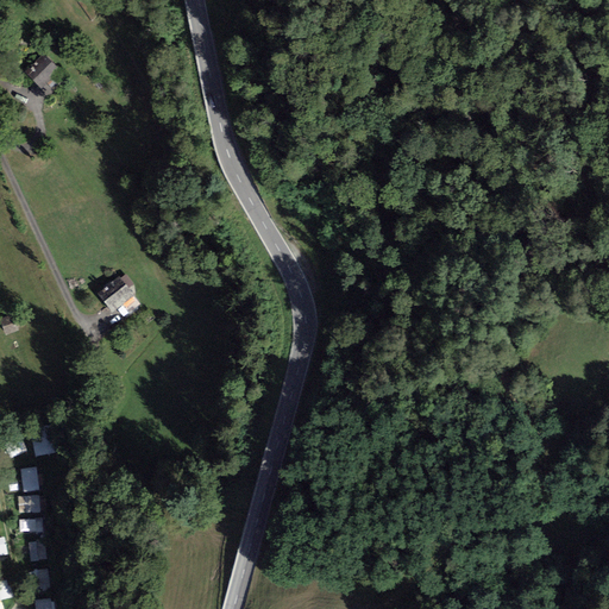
[(61,70),(43,52),(24,71),(41,89),(61,70)]
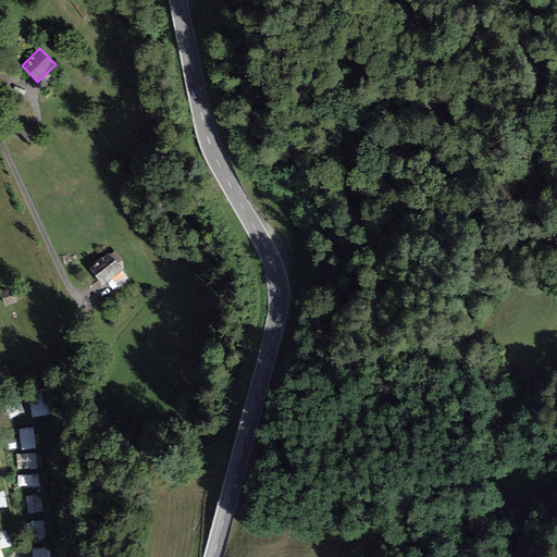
[(109,252),(89,269),(90,270),(101,287),(123,272),(118,264),(123,261),(116,250),(110,255),(109,252)]
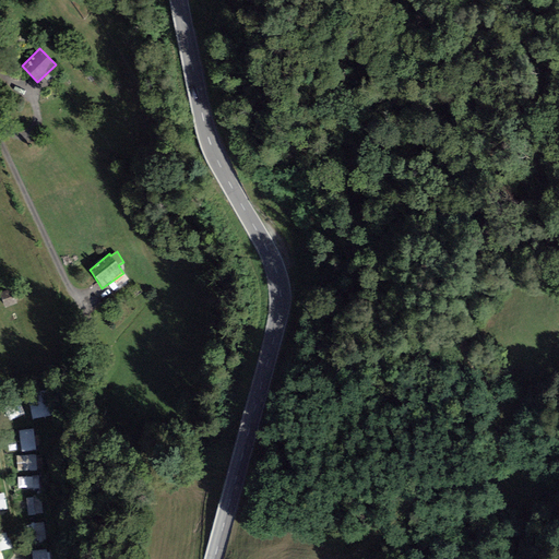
[(14,289),(0,292),(4,308),(19,305),(14,289)]
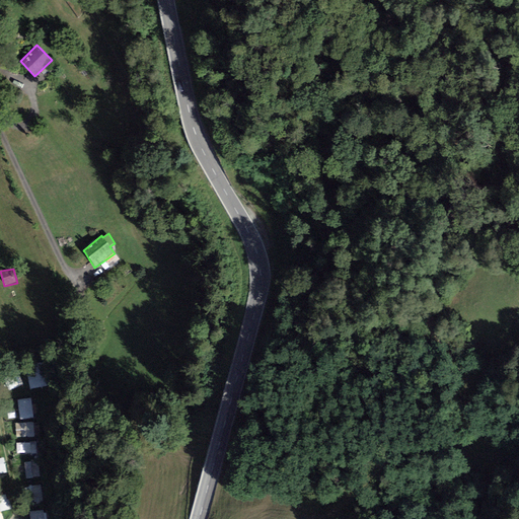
[(34,418),(33,397),(19,398),(20,418),(34,418)]
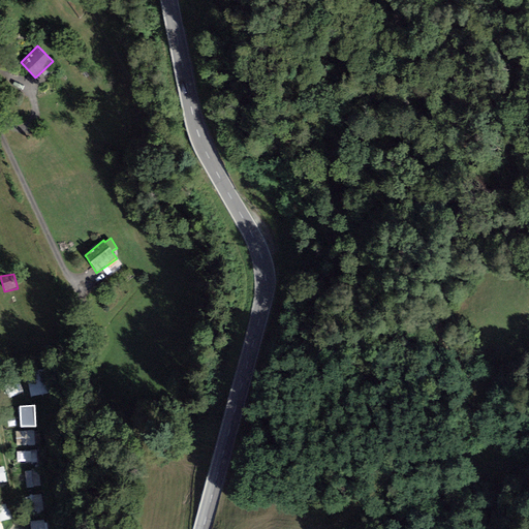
[(37,444),(36,429),(18,430),(19,444),(37,444)]
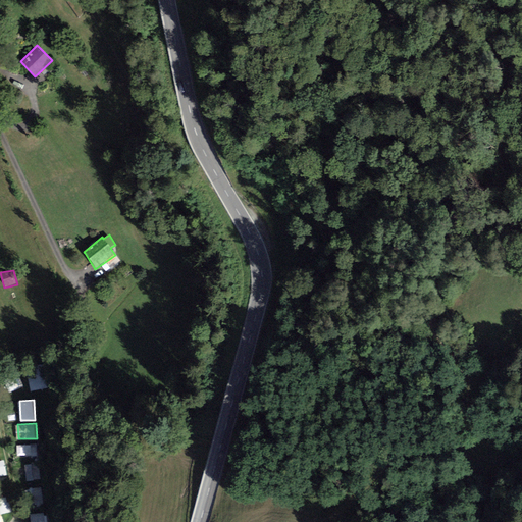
[(18,445),(18,457),(39,456),(39,444),(18,445)]
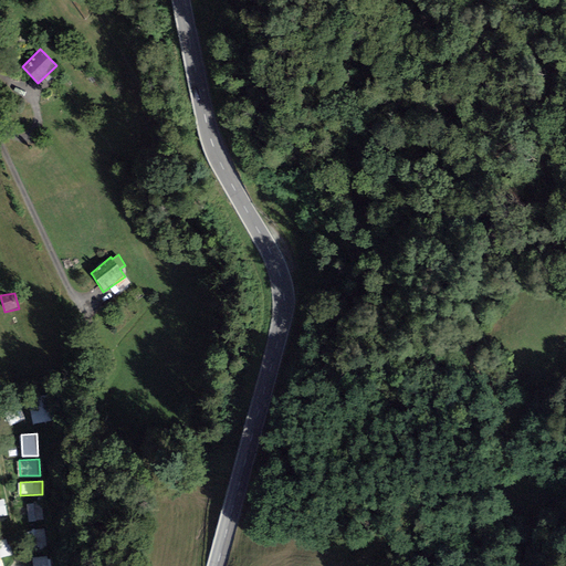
[(28,503),(31,522),(45,520),(43,501),(28,503)]
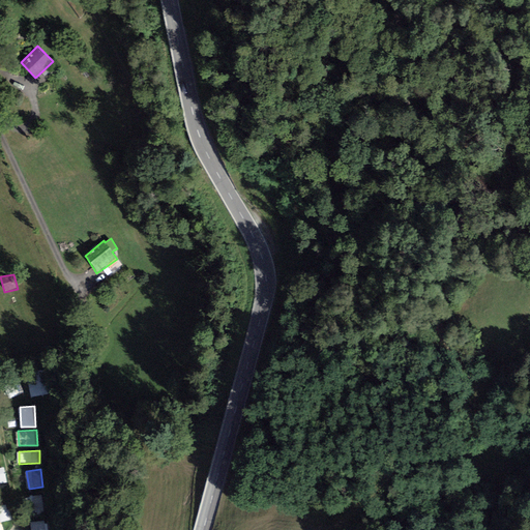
[(33,496),(34,513),(46,512),(43,495),(33,496)]
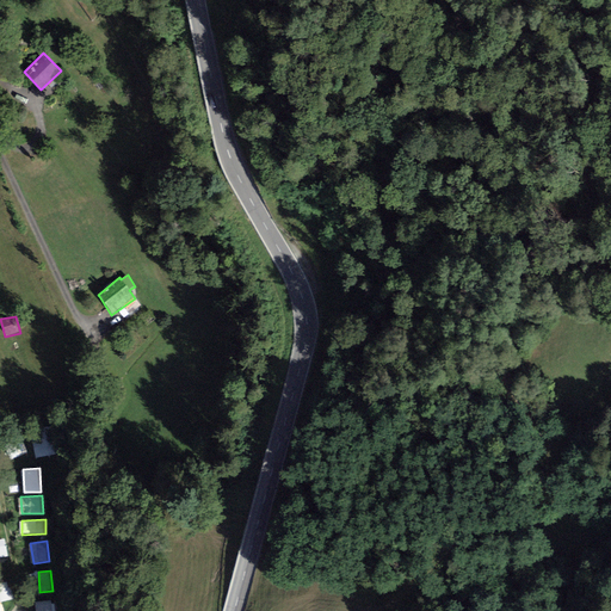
[(0,599),(11,597),(6,582),(0,584),(0,599)]
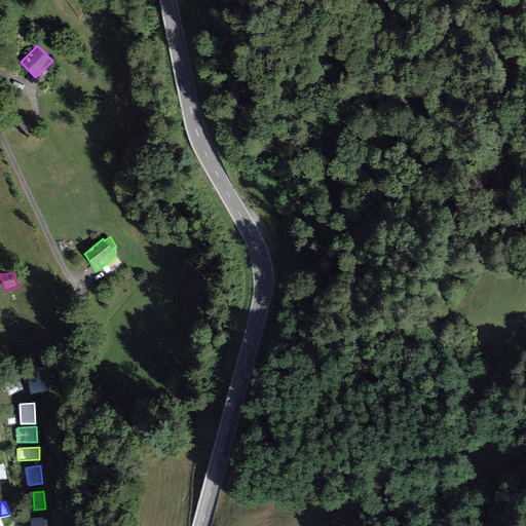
[(32,525),(47,525),(47,516),(32,517),(32,525)]
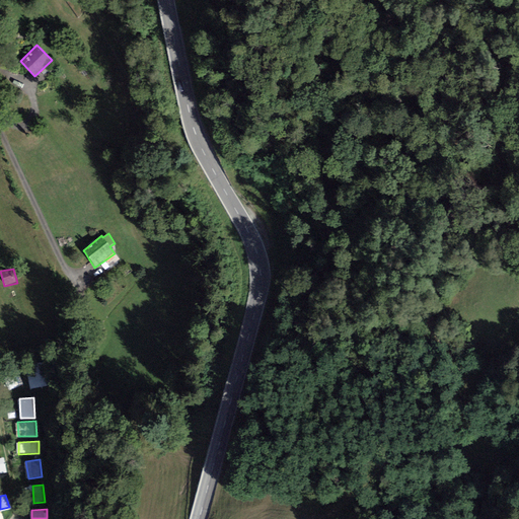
All buildings are outlined.
